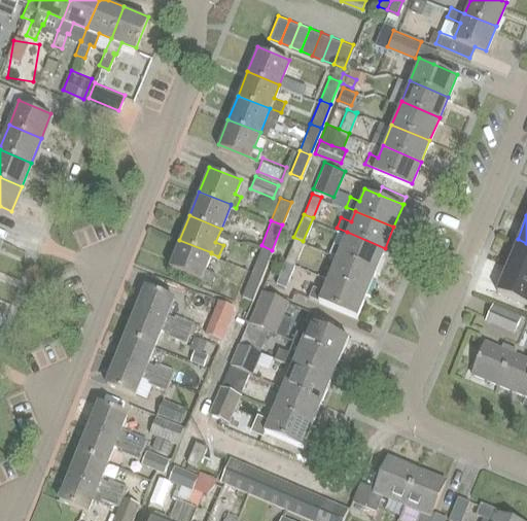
[(376,271),(385,248),(347,232),(342,244),(334,241),(329,250),(338,254),(337,255),(376,271)]
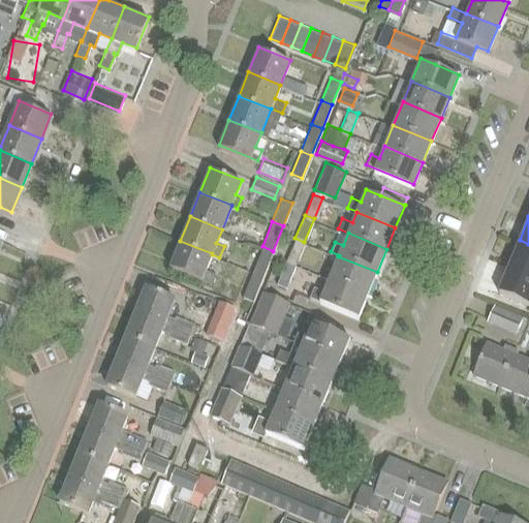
[(304,242),(294,238),(285,259),(296,264),(304,242)]
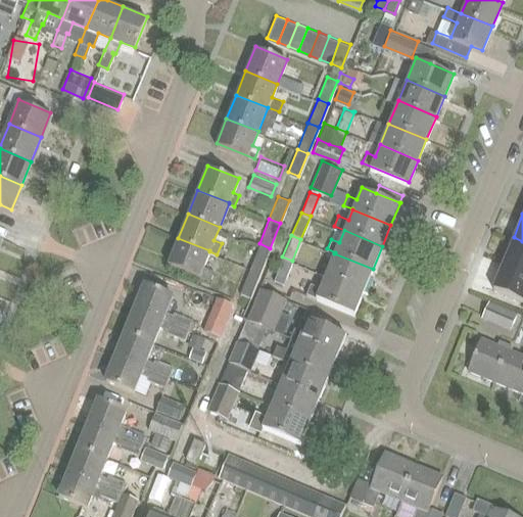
[(522,241),(514,237),(504,262),(522,270),(522,241)]
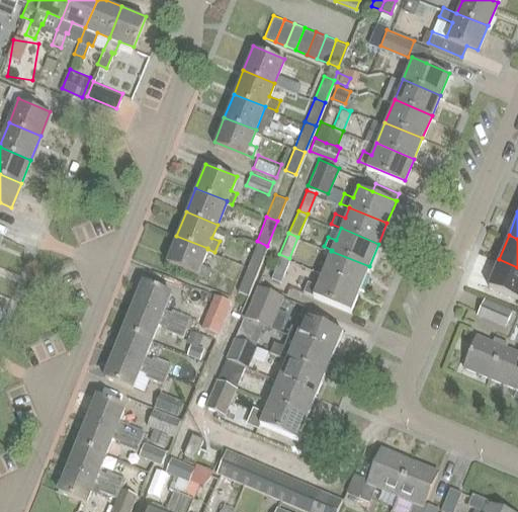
[(207,249),(207,248),(176,236),(167,260),(207,276),(211,266),(202,262),(207,249)]
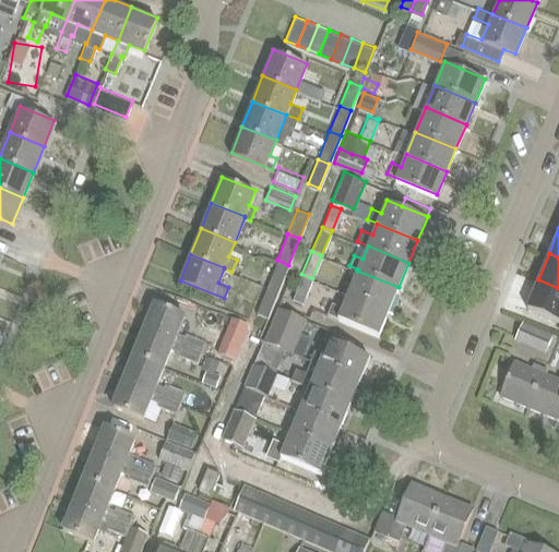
[(278,289),(288,265),(277,260),(268,285),(278,289)]
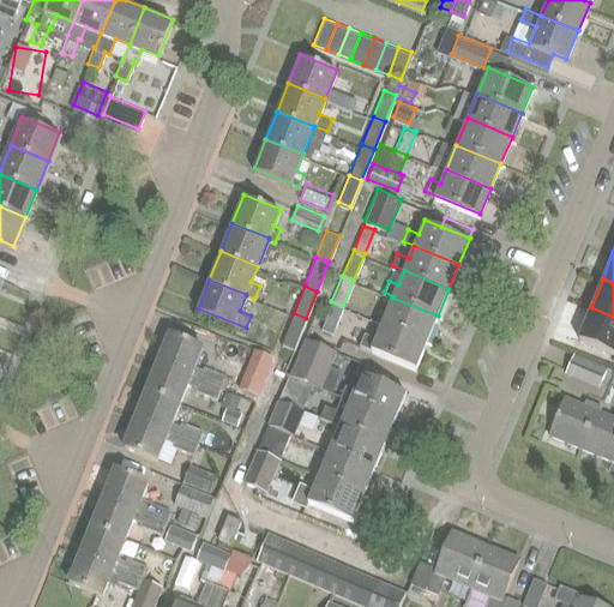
[(392,298),(383,323),(427,341),(438,316),(392,298)]
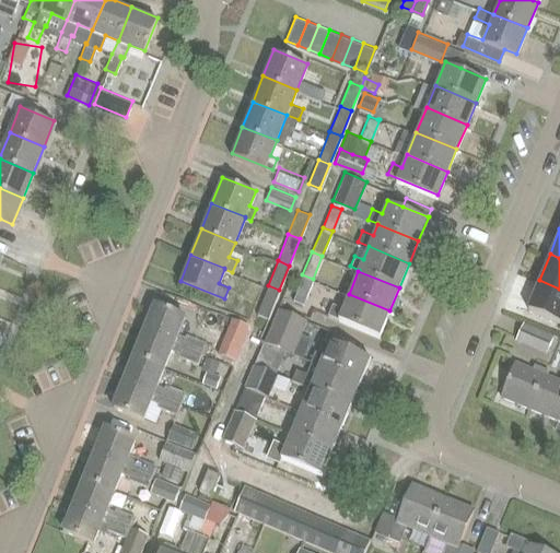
[(303,302),(313,279),(302,274),(293,297),(303,302)]
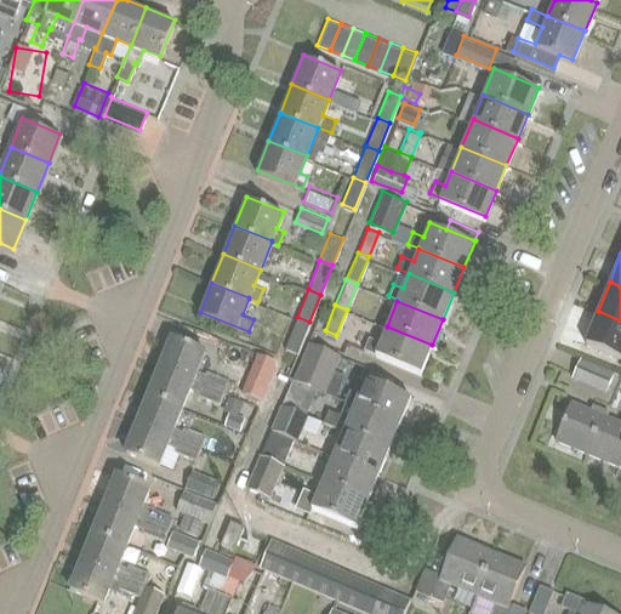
[(620,354),(620,320),(598,311),(586,340),(620,354)]
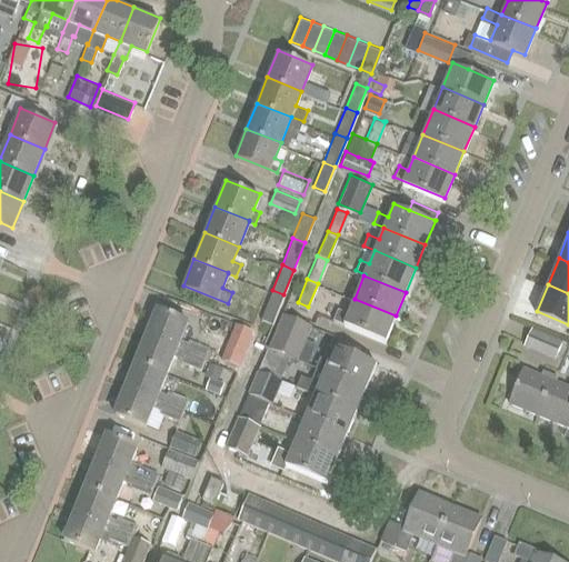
[(272,322),(283,294),(272,290),(261,318),(272,322)]
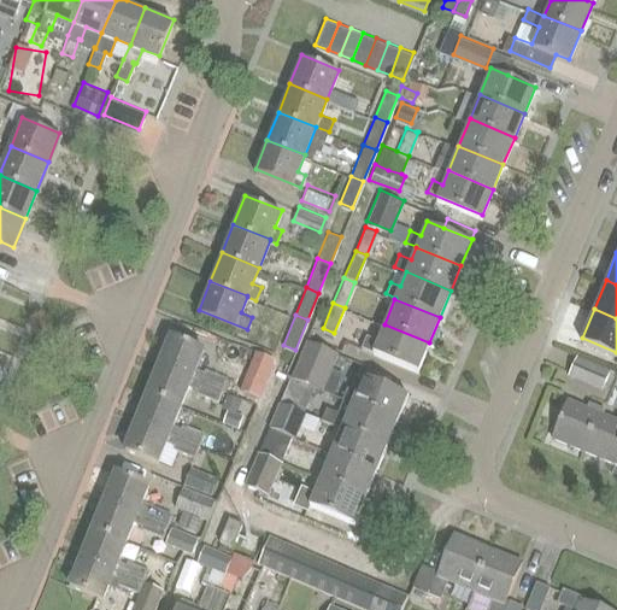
[(418,368),(429,342),(385,324),(378,336),(366,332),(362,344),(374,349),(374,350),(418,368)]
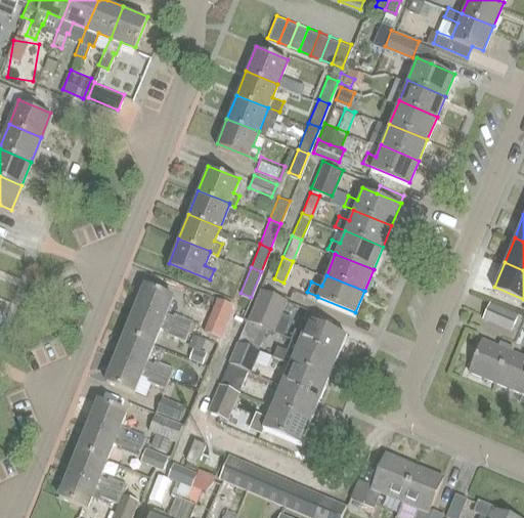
[(174,314),(166,311),(173,294),(146,283),(136,307),(189,329),(193,319),(175,312),(174,314)]
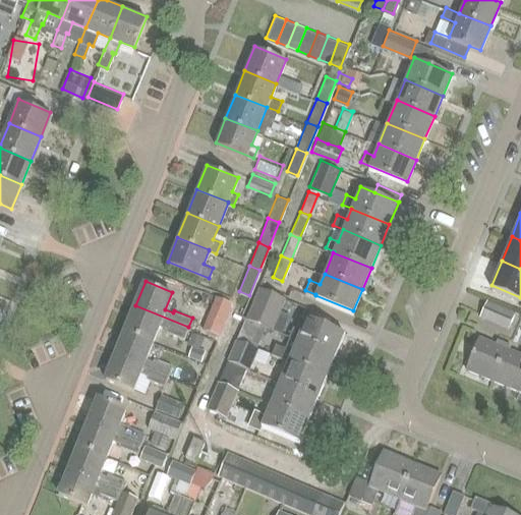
[(246,315),(273,327),(286,296),(259,285),(246,315)]
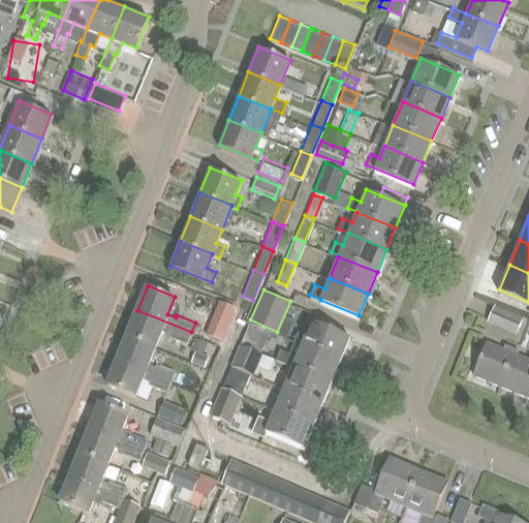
[(224,298),(214,333),(225,336),(237,301),(224,298)]
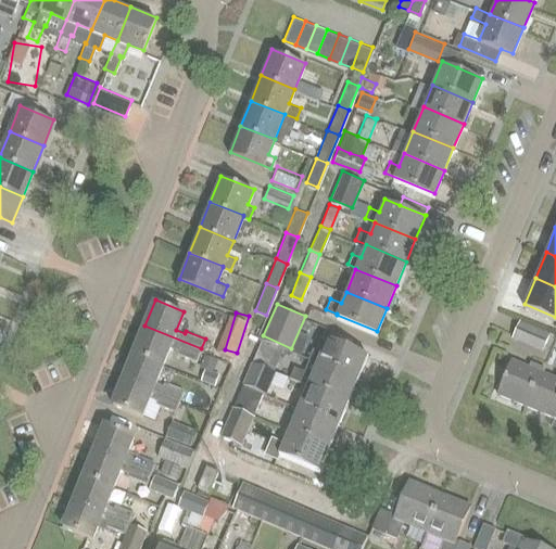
[(519,316),(512,334),(542,346),(550,329),(519,316)]
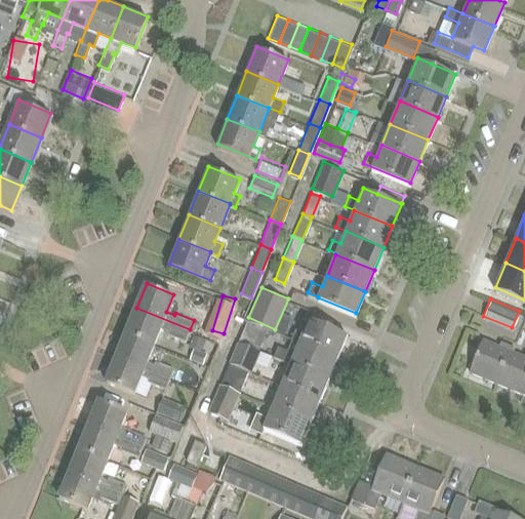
[(186,338),(190,329),(136,308),(127,331),(154,344),(161,325),(169,328),(168,331),(186,338)]
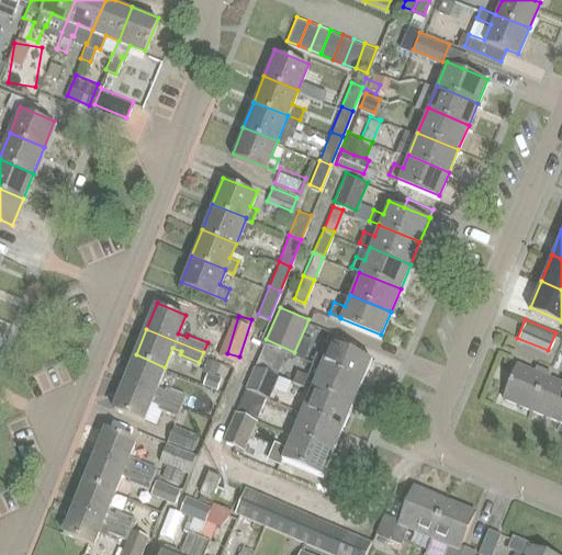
[(265,339),(255,362),(276,371),(284,348),(265,339)]
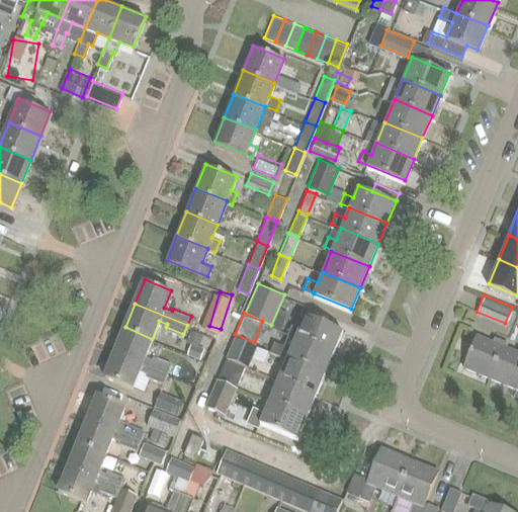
[(286,331),(296,335),(334,350),(343,329),(306,314),(300,326),(290,322),(286,331)]
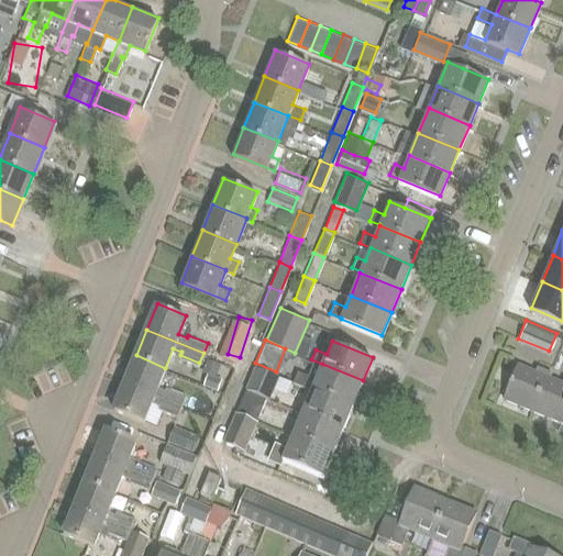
[(136,355),(124,385),(183,404),(187,393),(167,386),(166,389),(158,386),(165,368),(136,355)]
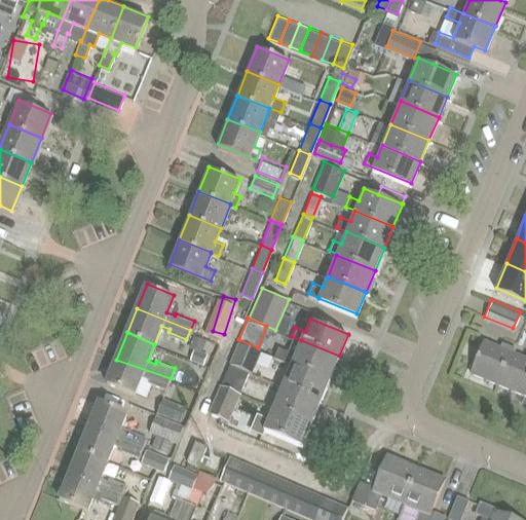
[(196,332),(191,343),(200,347),(205,336),(196,332)]
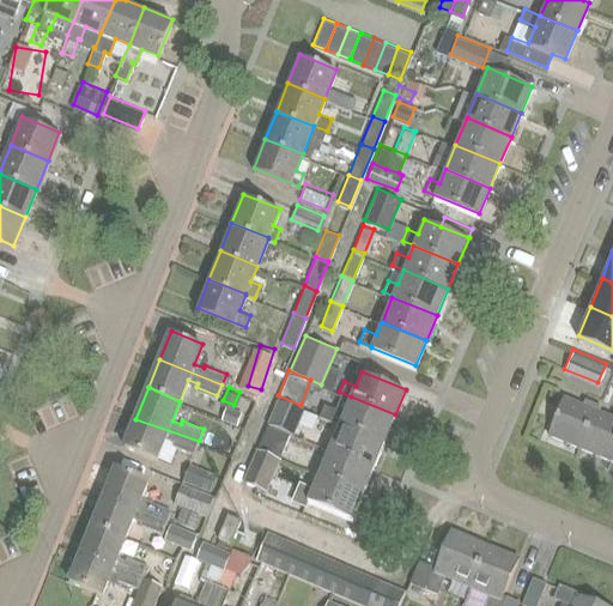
[(580,444),(595,406),(599,407),(601,403),(586,395),(583,401),(565,394),(550,431),(580,444)]
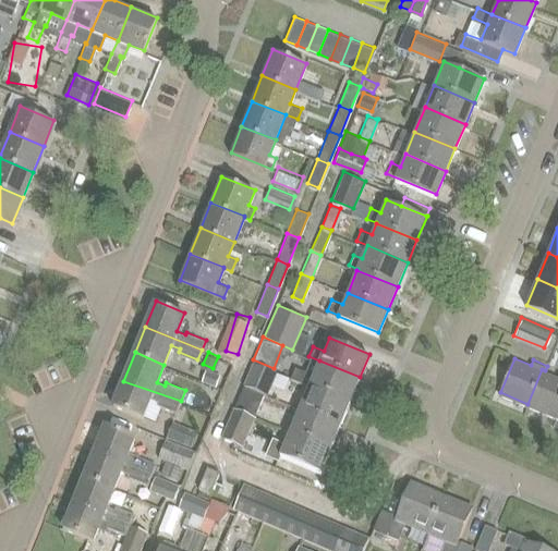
[(274,368),(253,359),(243,382),(264,391),(268,393),(277,369),(274,368)]
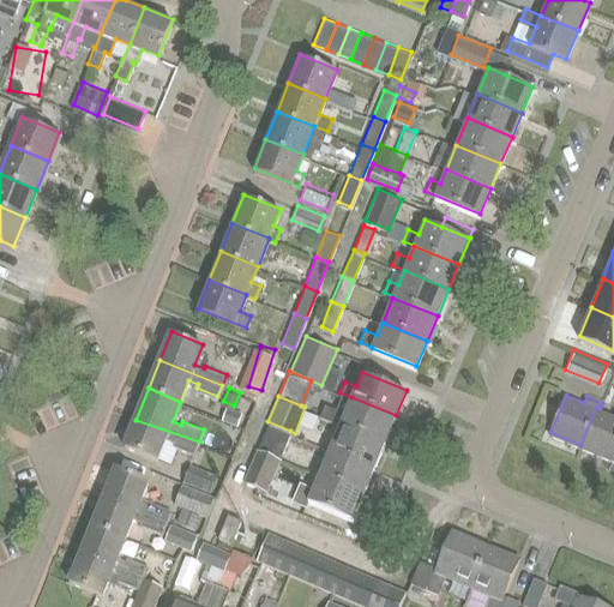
[(351,397),(341,422),(385,440),(396,415),(351,397)]
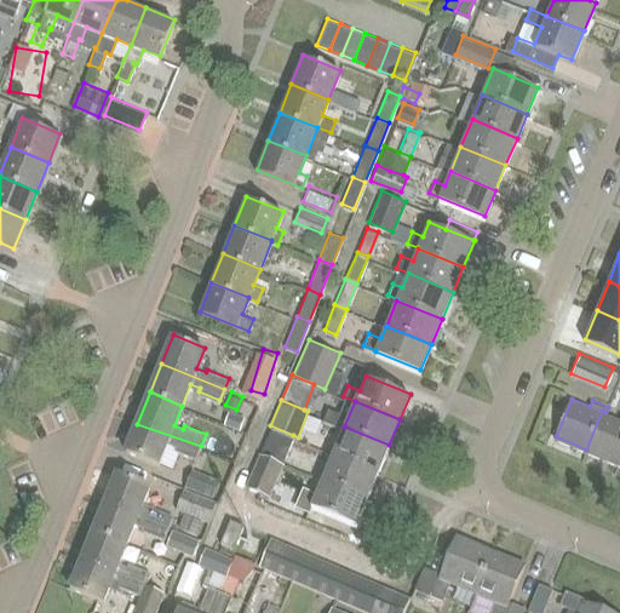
[(586,450),(616,462),(619,452),(619,416),(619,418),(606,412),(602,411),(586,450)]
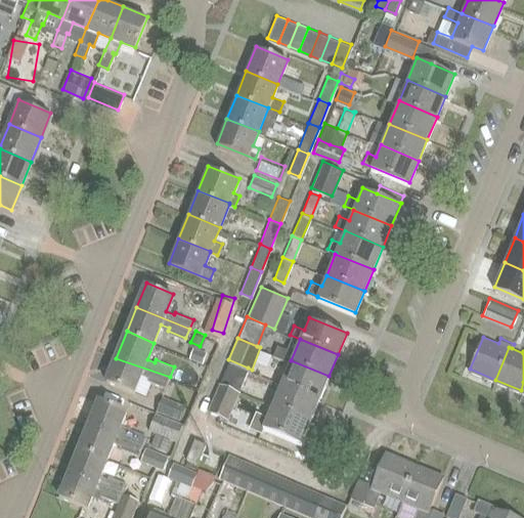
[(141,373),(149,376),(148,379),(166,386),(170,377),(116,358),(107,379),(134,390),(141,373)]
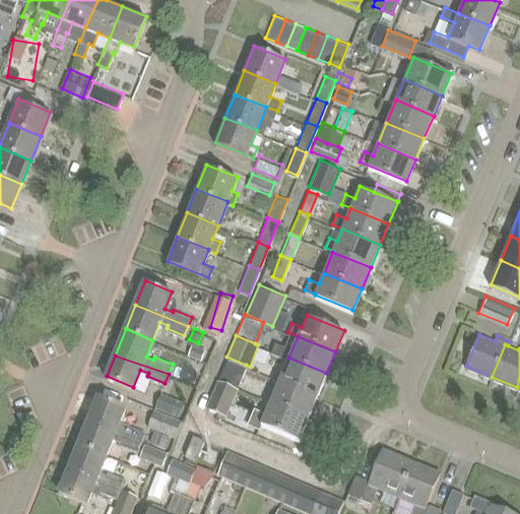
[(239,381),(246,365),(226,357),(220,373),(239,381)]
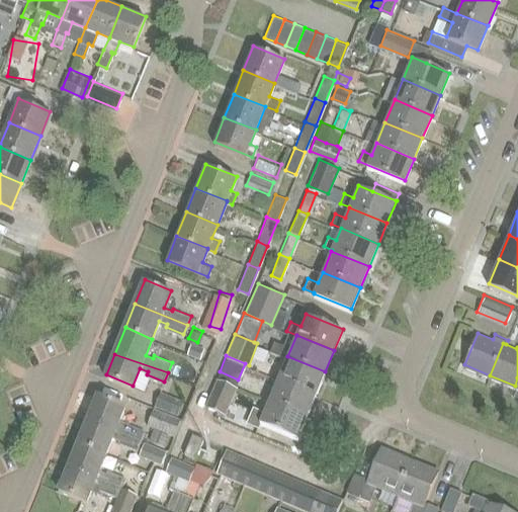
[(316,394),(325,371),(287,356),(278,378),(316,394)]
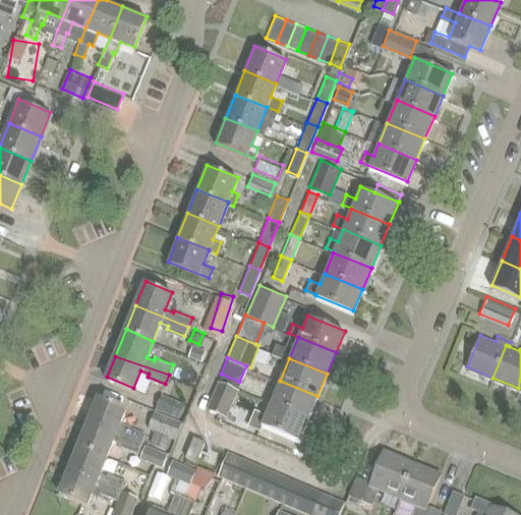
[(230,403),(237,387),(218,379),(209,402),(218,406),(221,399),(230,403)]
